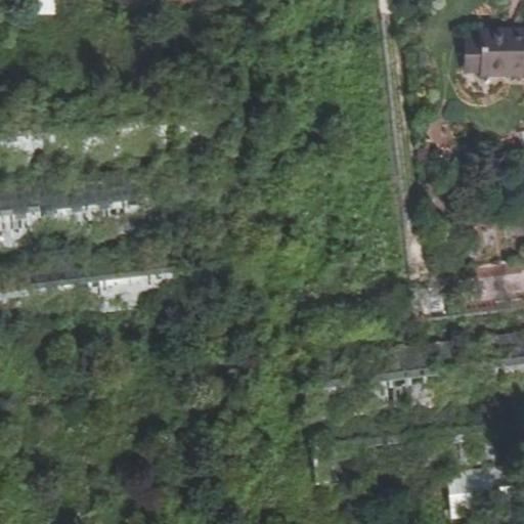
[(36,0),(36,13),(57,13),(56,0),(36,0)]
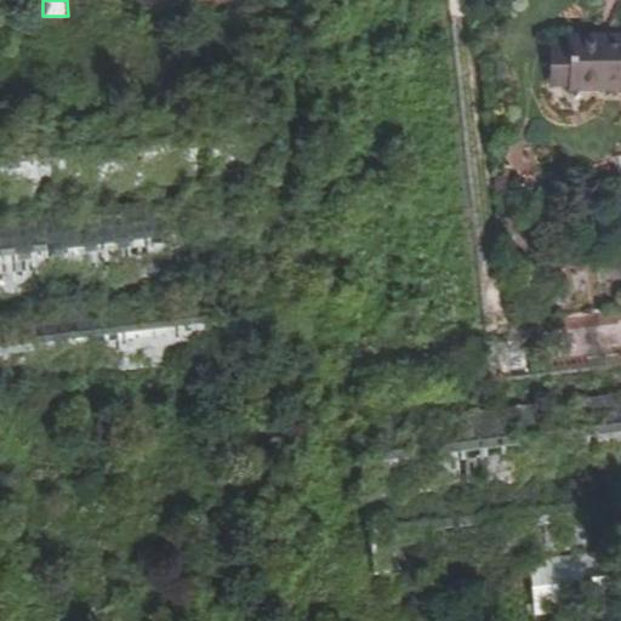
[(570,52),(570,90),(569,93),(620,95),(620,43),(570,43),(570,52)]
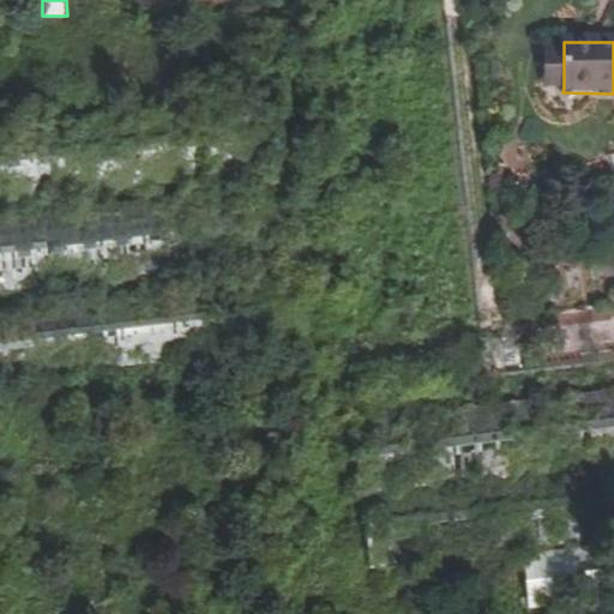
[(564,89),(564,52),(546,52),(546,88),(564,89)]
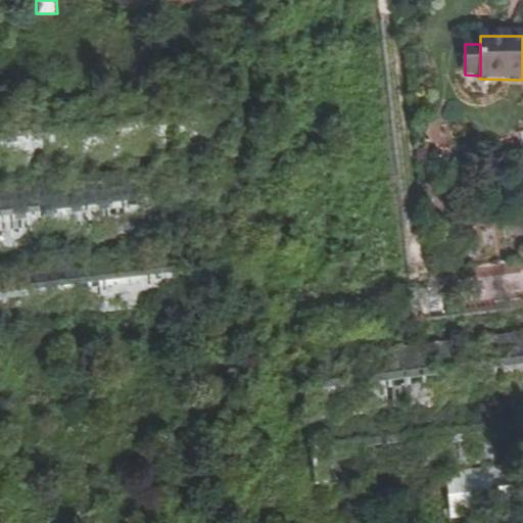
[(0,170),(55,163),(48,103),(0,108),(0,170)]
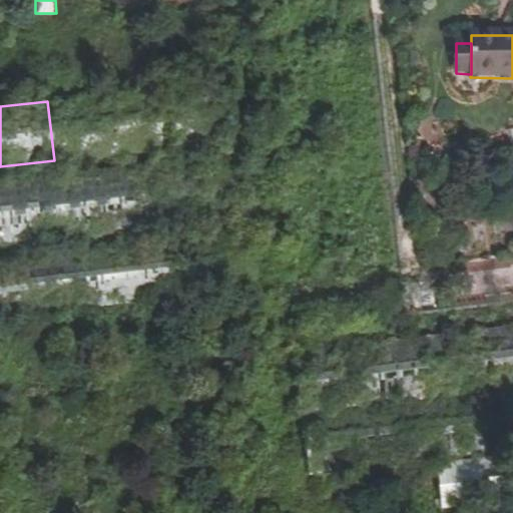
[(0,242),(62,235),(56,176),(0,182),(0,242)]
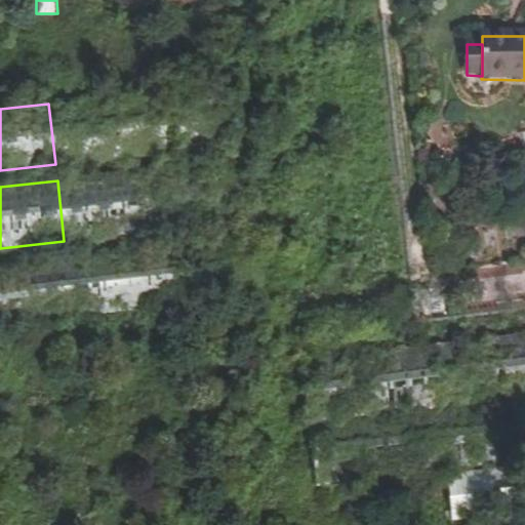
[(518,467),(446,475),(450,517),(522,508),(518,467)]
